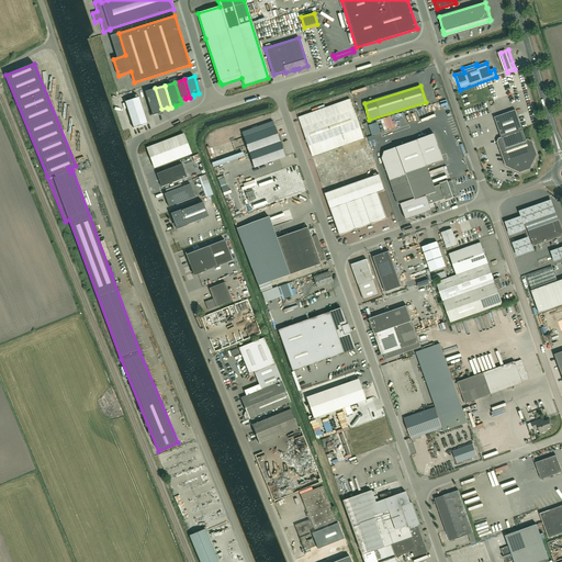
[(163,114),(161,109),(155,88),(145,91),(153,115),(158,113),(159,115),(163,114)]
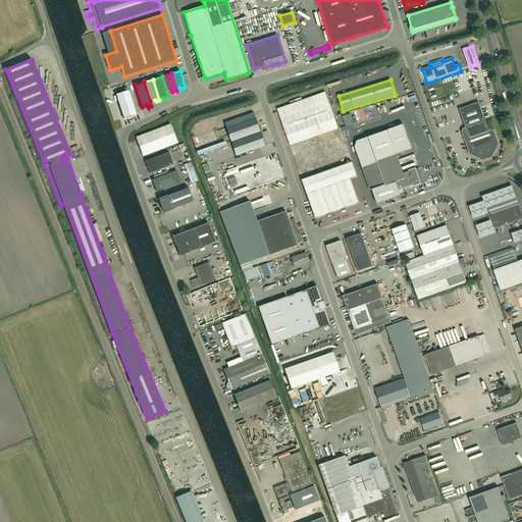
[(120,93),(116,94),(123,118),(137,114),(129,91),(127,91),(126,88),(119,91),(120,93)]
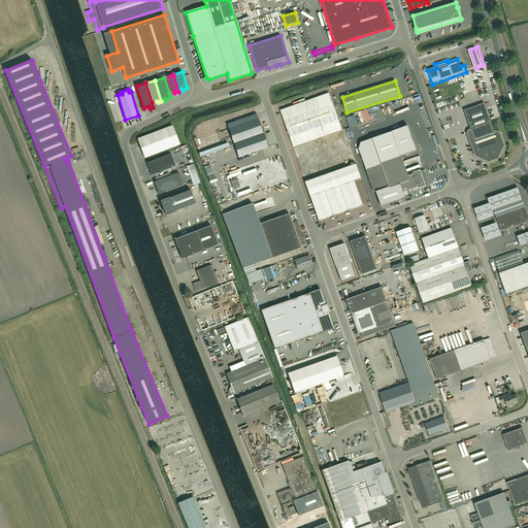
[(342,130),(329,93),(281,110),(294,147),(342,130)]
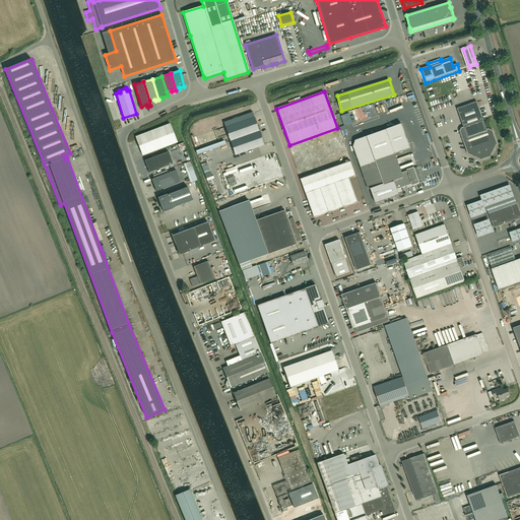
[(486,129),(477,102),(457,109),(464,127),(461,128),(460,131),(468,153),(480,159),(491,156),(497,143),(493,131),(489,129),(486,129)]
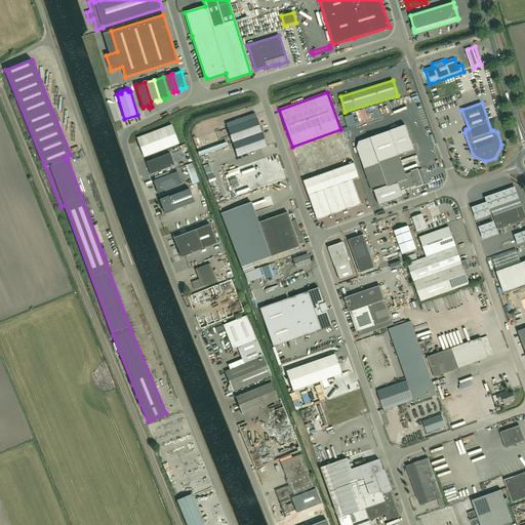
[(371,112),(375,120),(380,117),(377,110),(371,112)]
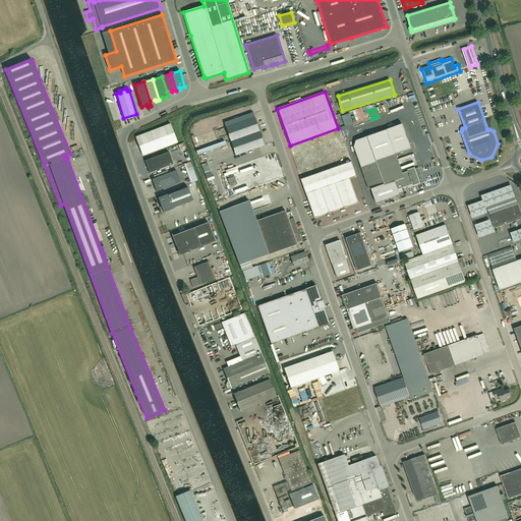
[(355,112),(344,115),(348,126),(362,121),(360,117),(354,119),(353,117),(356,116),(355,112)]
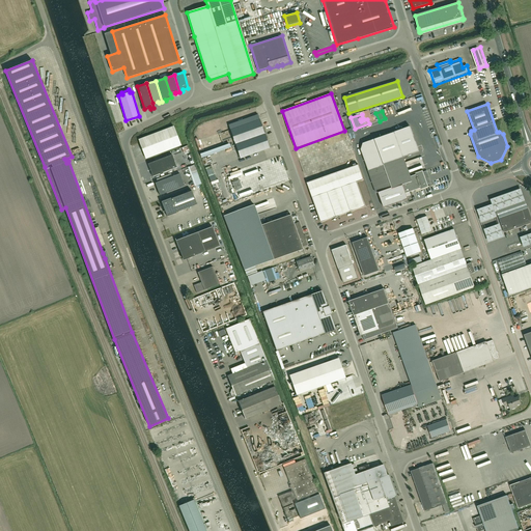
[(262,129),(259,119),(230,130),(241,159),(270,148),(267,139),(268,139),(264,128),(262,129)]
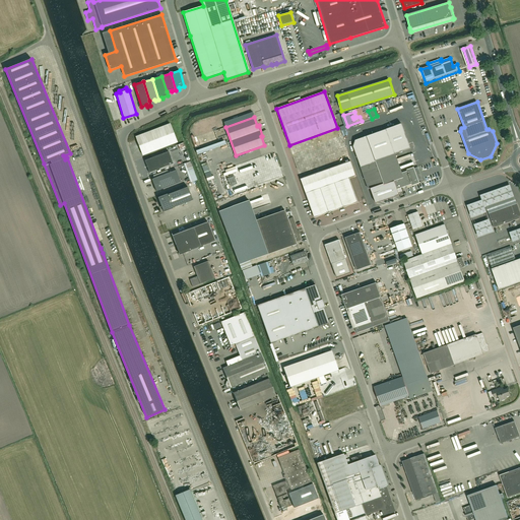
[(177,142),(170,124),(135,137),(143,155),(177,142)]
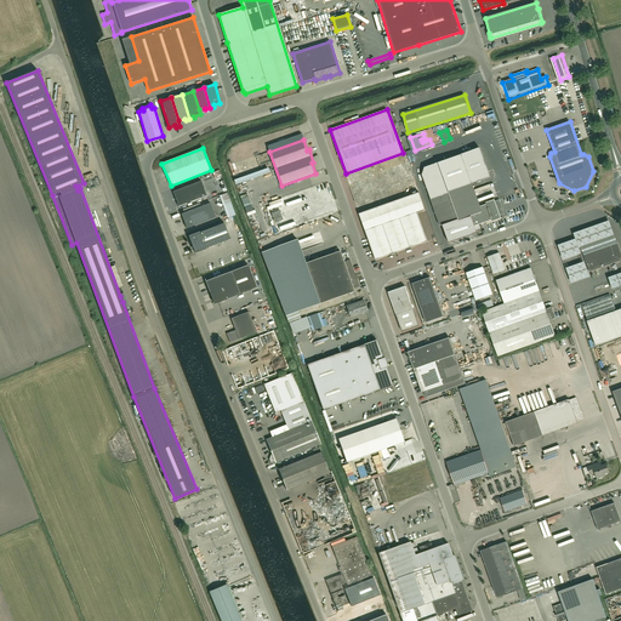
[(477,233),(474,226),(491,220),(493,222),(501,218),(494,200),(485,203),(486,204),(480,206),(472,183),(490,177),(479,148),(425,167),(422,176),(431,199),(440,226),(443,226),(449,243),(477,233)]
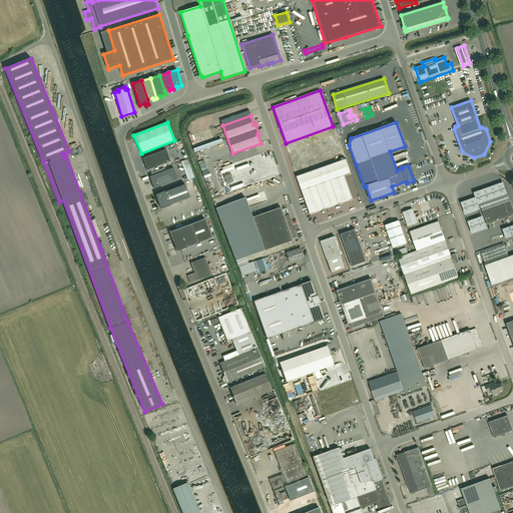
[(142,158),(145,164),(147,171),(170,162),(168,155),(166,149),(142,158)]
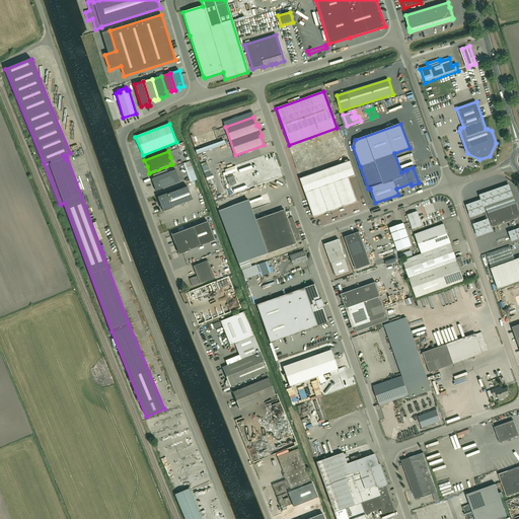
[(192,158),(184,160),(192,182),(199,180),(192,158)]
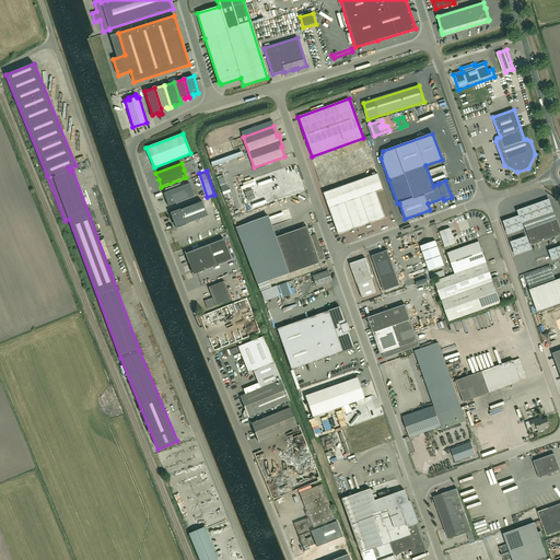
[(376,193),(384,189),(377,174),(324,193),(339,235),(386,218),(376,193)]
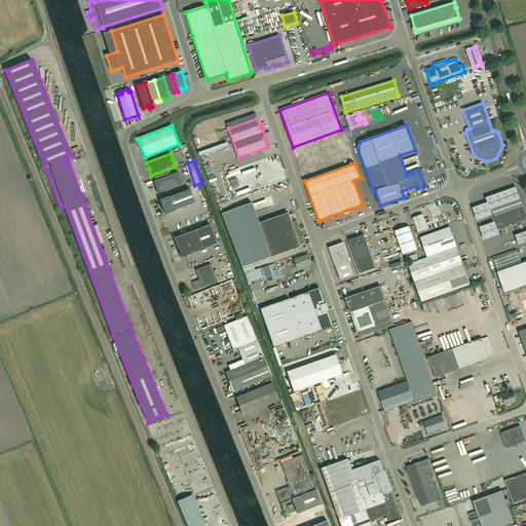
[(183,184),(178,173),(153,182),(158,194),(183,184)]
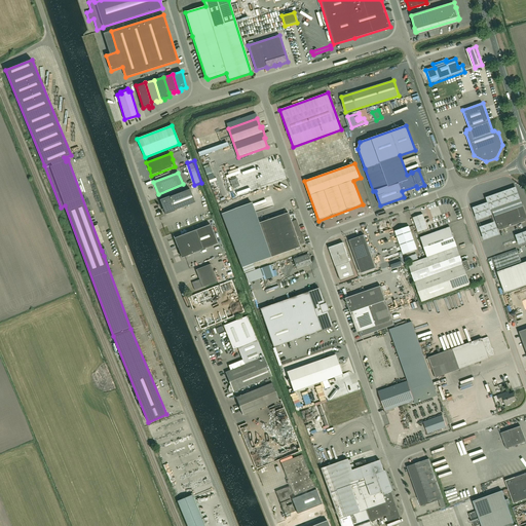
[(494,216),(523,205),(516,187),(486,197),(487,202),(473,208),(484,239),(499,234),(491,211),(492,210),(494,216)]
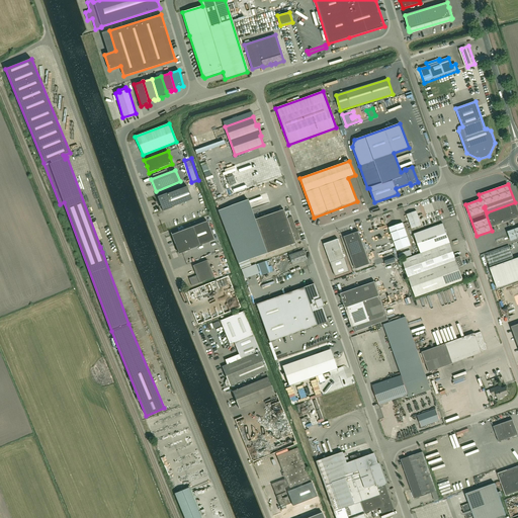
[(163,210),(192,199),(187,186),(158,197),(163,210)]
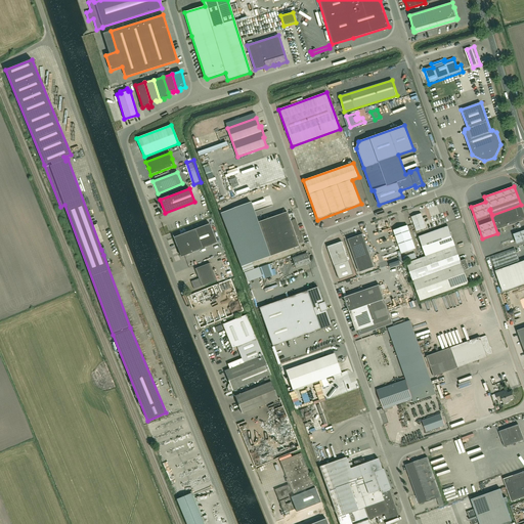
[(249,202),(233,208),(234,208),(255,261),(255,262),(269,257),(299,246),(298,244),(303,242),(295,219),(290,221),(287,212),(282,214),(257,222),(249,202)]
